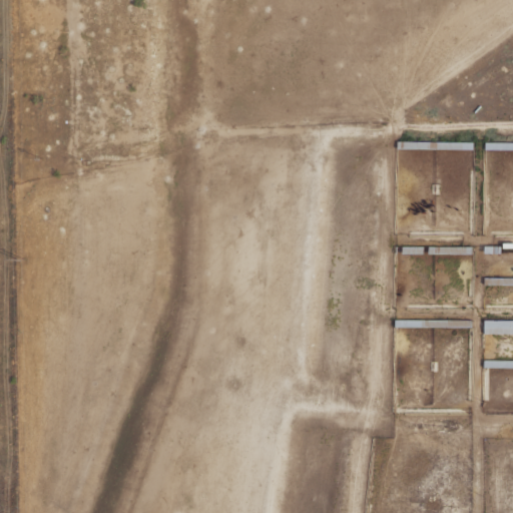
[(397,140),(473,141),(473,149),(397,148),(397,140)]
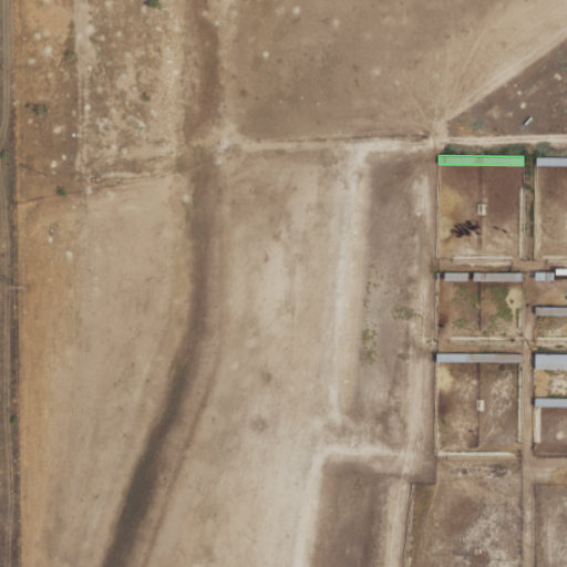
[(535,156),(566,156),(566,165),(535,165),(535,156)]
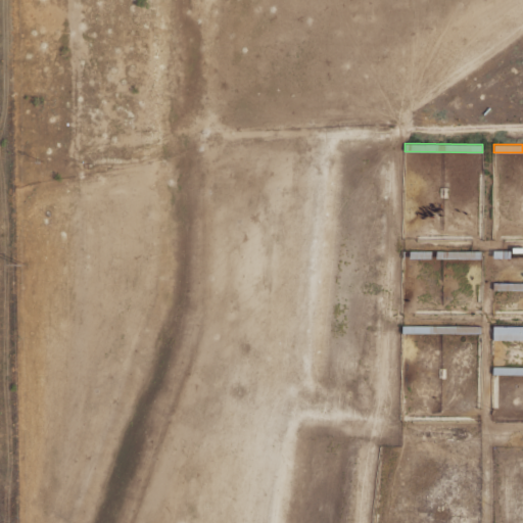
[(493,249),(511,249),(511,257),(493,257),(493,249)]
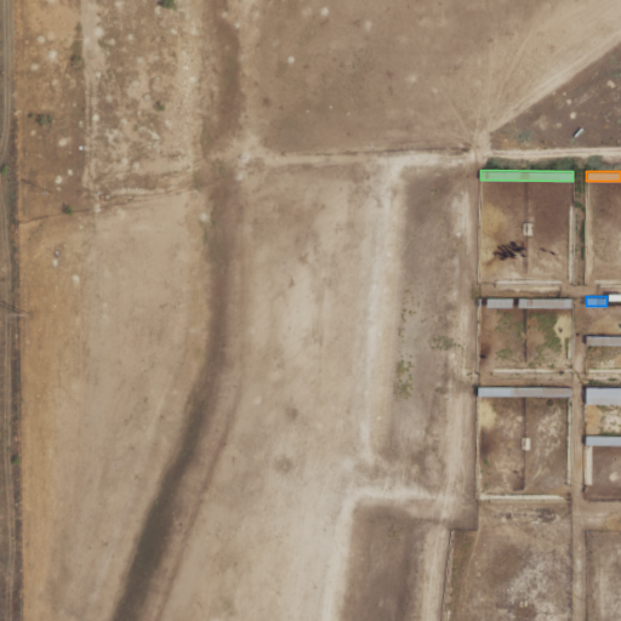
[(486,297),(513,297),(513,307),(486,307),(486,297)]
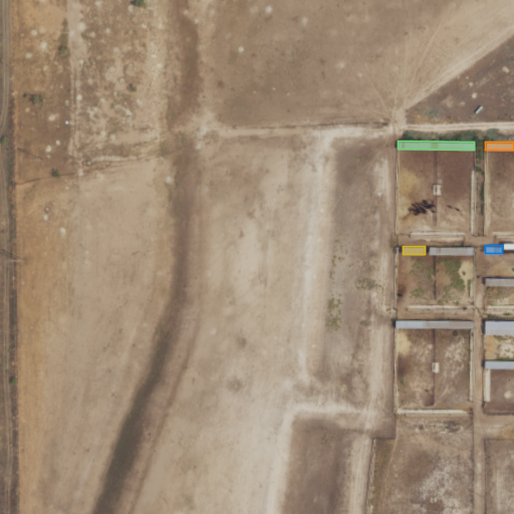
[(429,246),(473,246),(473,254),(429,254),(429,246)]
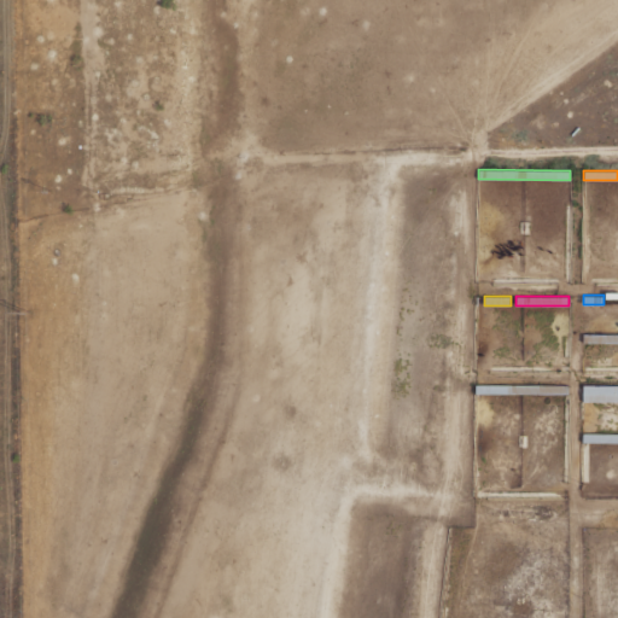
[(474,384),(569,384),(569,394),(474,394),(474,384)]
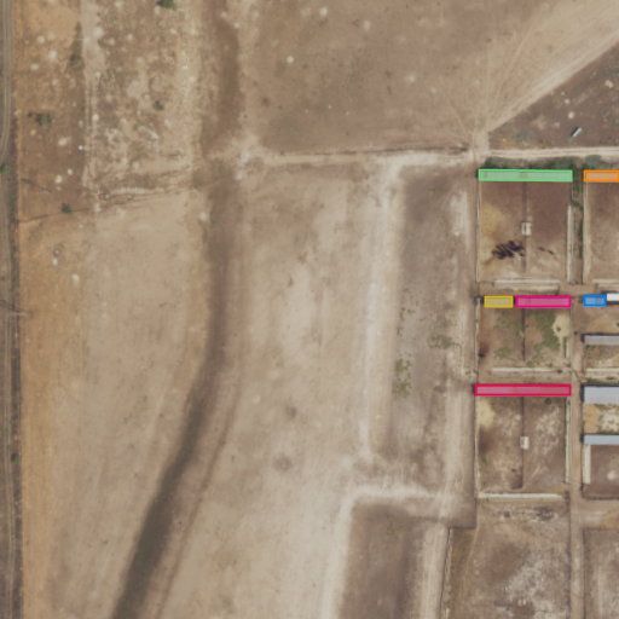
[(583,386),(618,386),(618,401),(583,401),(583,386)]
